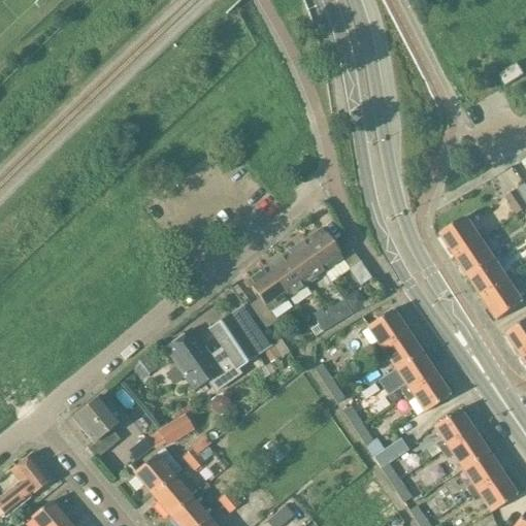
[(525,73),(519,63),(499,74),(506,86),(525,73)]
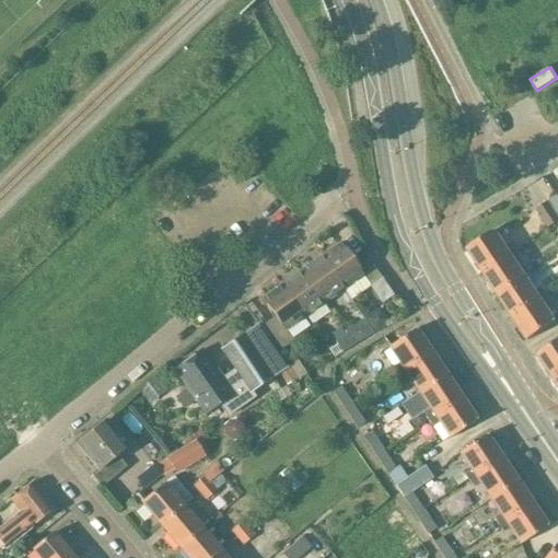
[(549,227),(557,221),(557,195),(536,209),(549,227)]
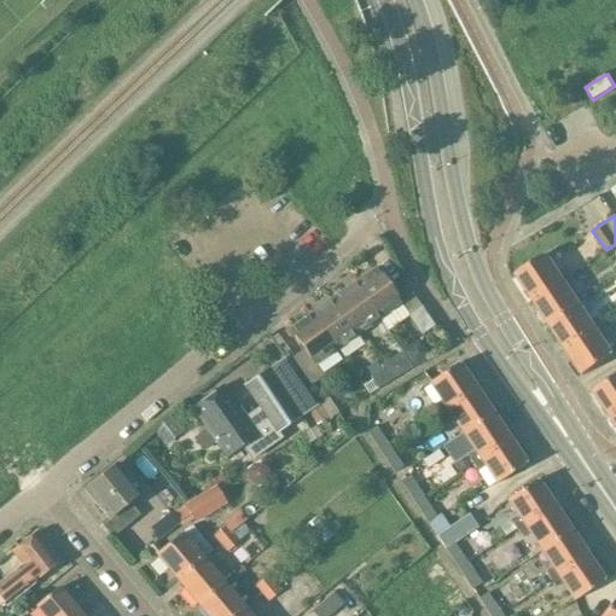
[(518,273),(535,298),(571,273),(568,267),(561,272),(548,253),(518,273)]
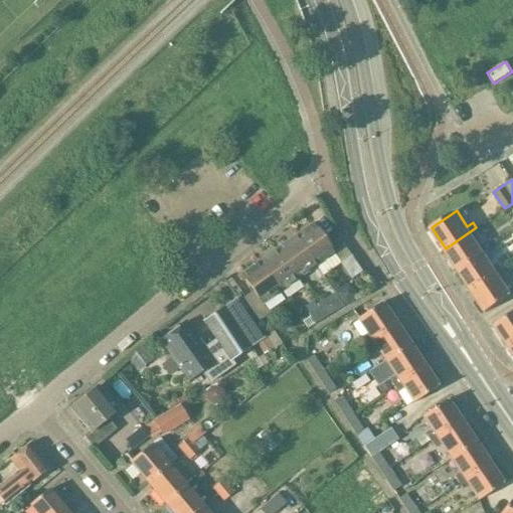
[(314,220),(296,234),(316,264),(334,250),(342,262),(352,254),(337,232),(327,238),(314,220)]
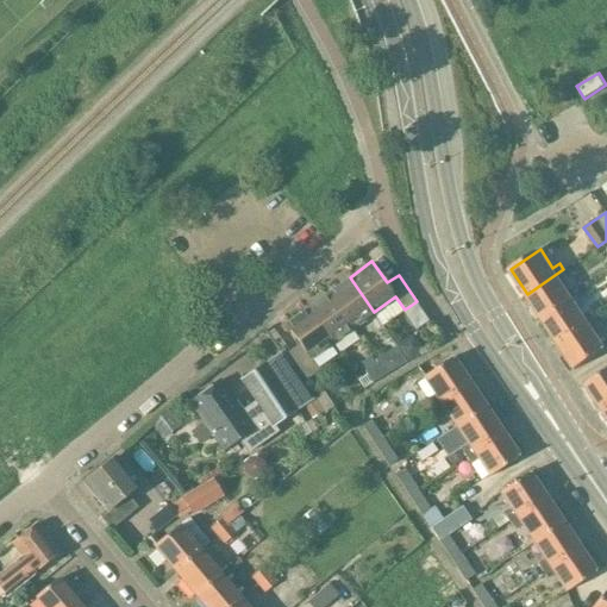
[(563,269),(527,294),(543,318),(573,299),(563,283),(569,279),(563,269)]
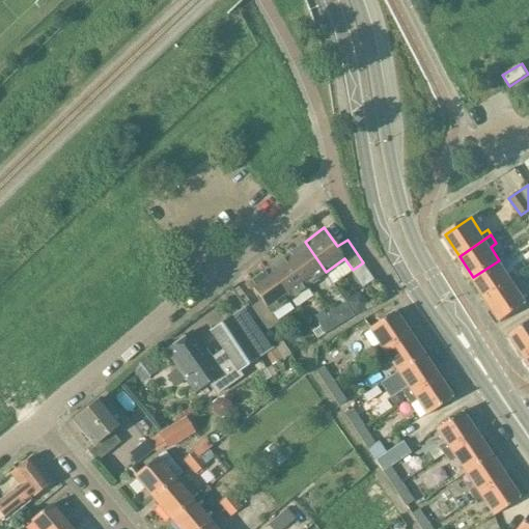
[(286,254),(308,285),(326,272),(305,242),(286,254)]
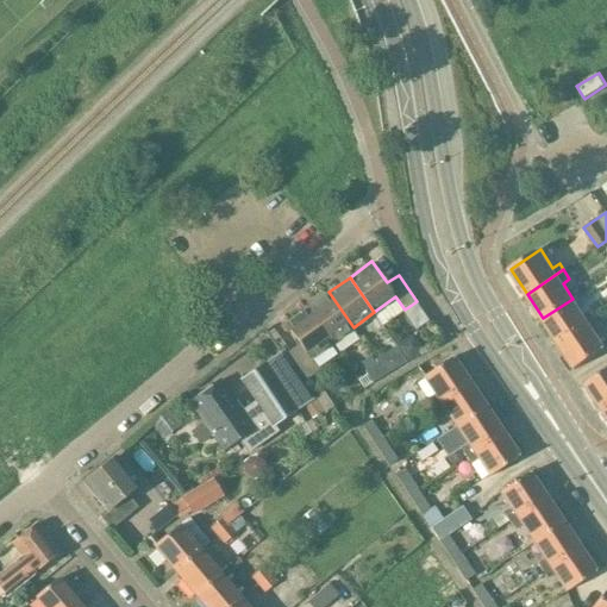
[(308,307),(333,342),(354,327),(329,292),(308,307)]
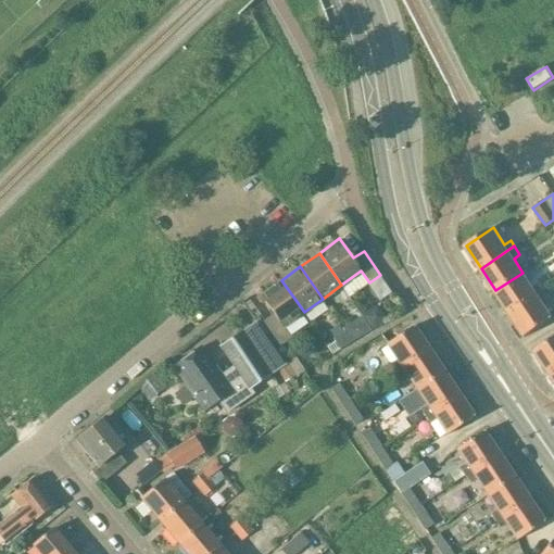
[(495,290),(511,313),(543,291),(540,286),(534,289),(523,273),(495,290)]
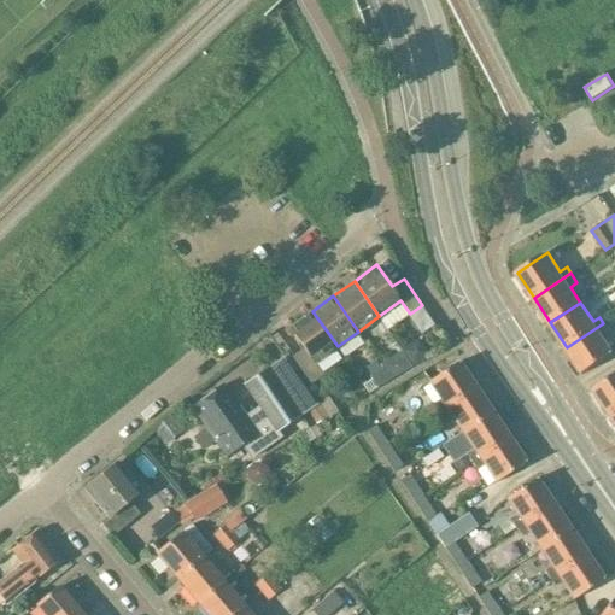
[(312,311),(291,327),(316,362),(338,346),(312,311)]
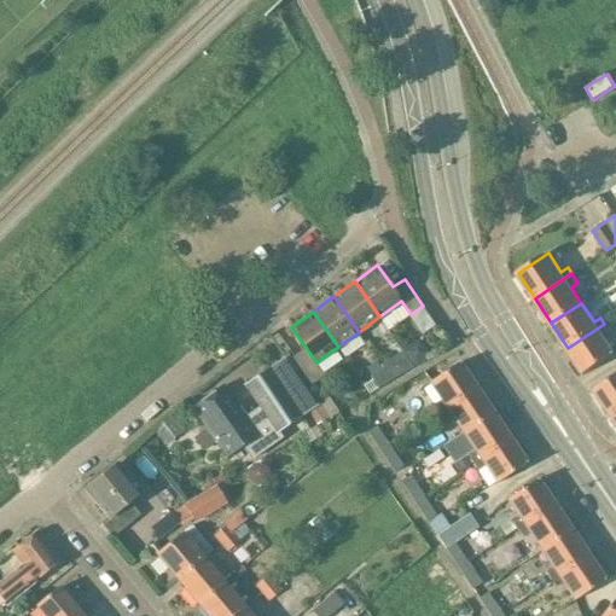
[(585,373),(615,354),(604,337),(610,332),(604,324),(568,348),(585,373)]
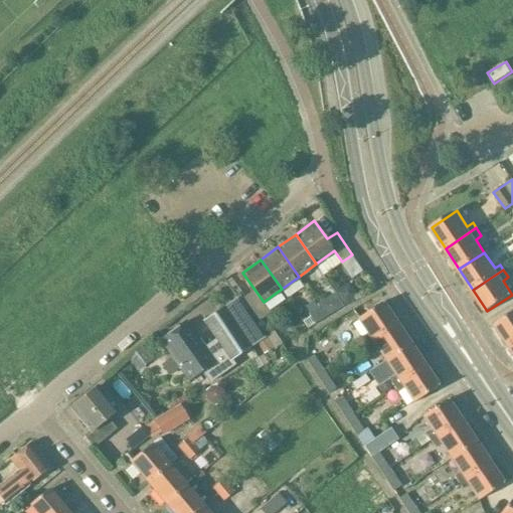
[(264,338),(237,298),(205,319),(217,338),(205,347),(187,320),(161,338),(173,356),(163,365),(171,375),(181,367),(189,378),(202,369),(210,380),(235,362),(232,358),(258,342),(266,353),(272,349),(264,338)]
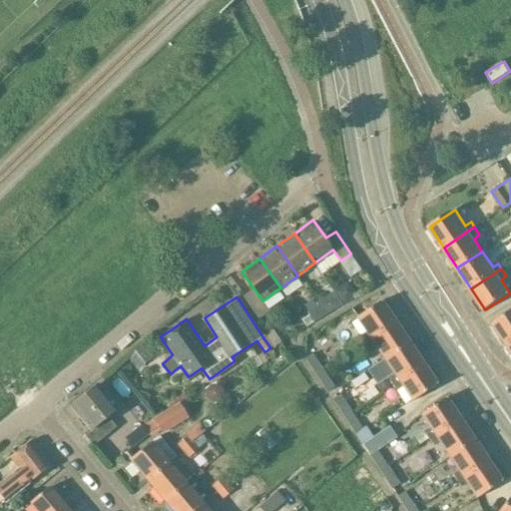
[(367,331),(362,334),(366,341),(396,320),(382,300),(357,316),(367,331)]
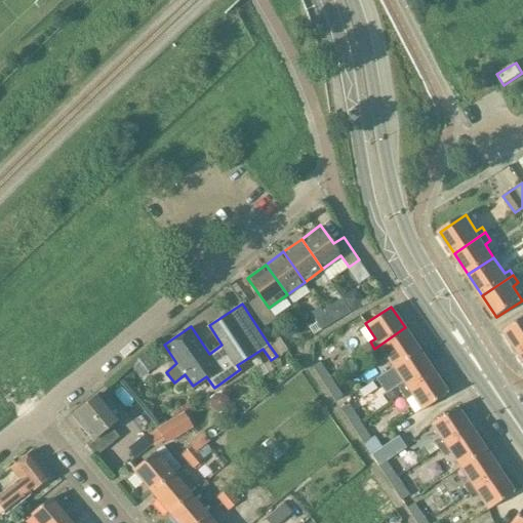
[(333,323),(345,316),(340,309),(329,315),(333,323)]
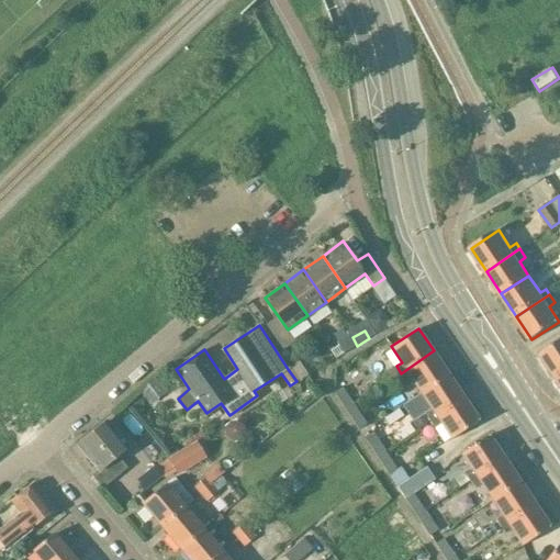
[(297,342),(290,334),(280,342),(286,349),(297,342)]
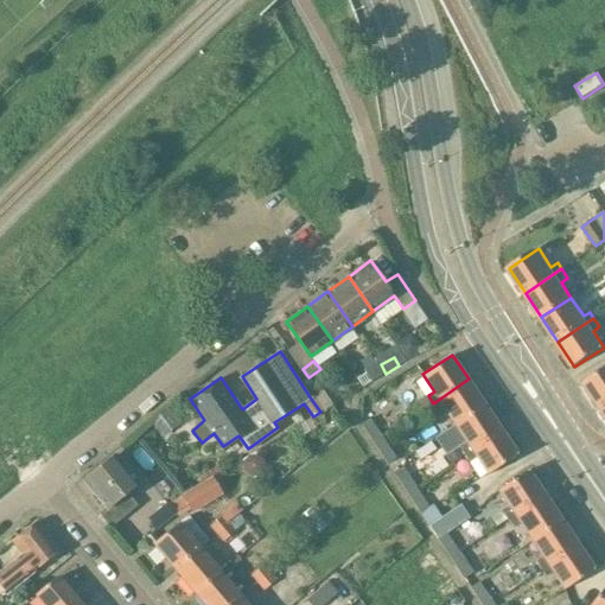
[(381,364),(380,365),(368,373),(373,381),(386,374),(381,364)]
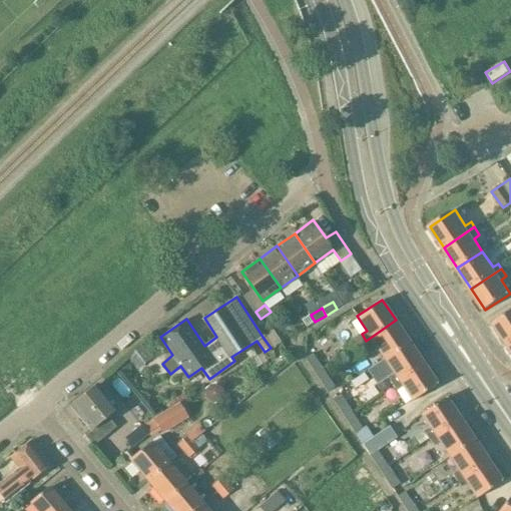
[(510,312),(495,323),(508,345),(510,343),(510,312)]
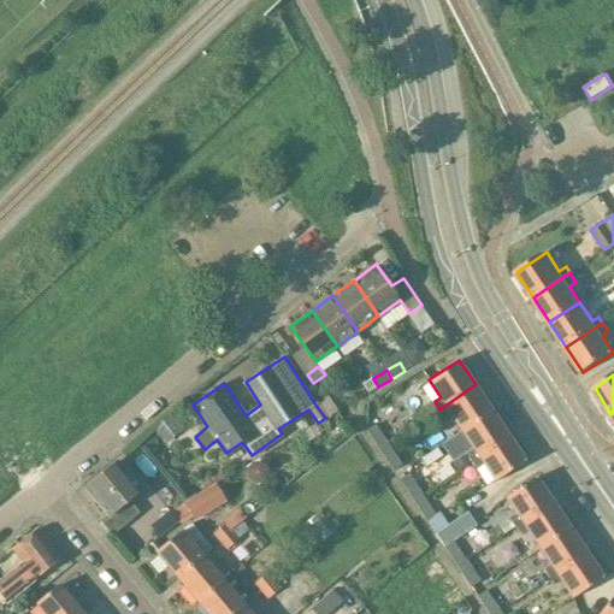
[(444,417),(450,412),(462,430),(493,409),(476,384),(440,409),(444,417)]
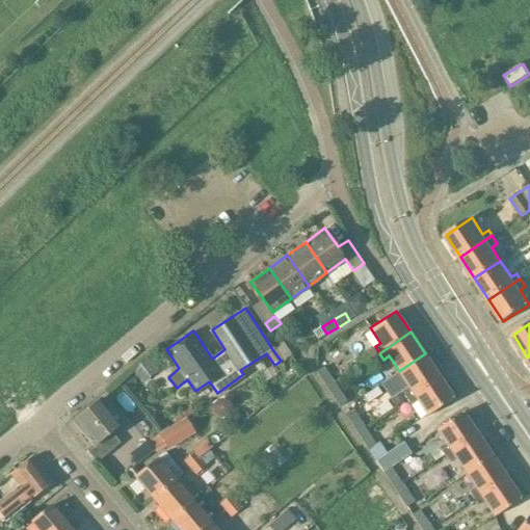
[(293,354),(284,342),(272,349),(281,361),(290,356),(293,354)]
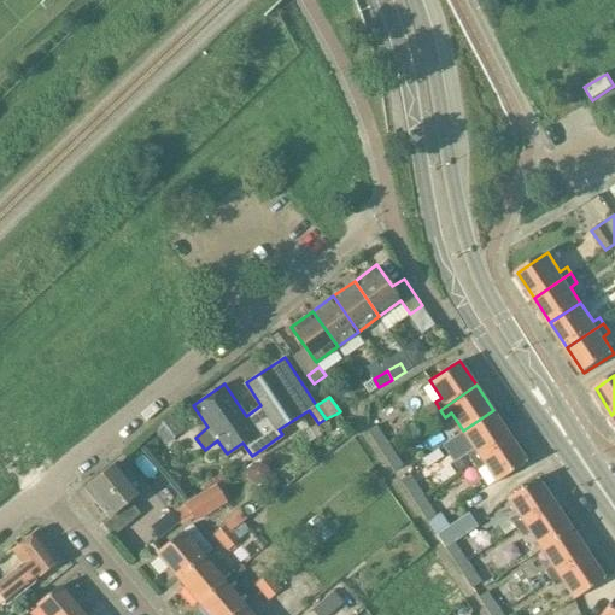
[(468,451),(473,460),(510,434),(493,410),(463,431),(474,447),(468,451)]
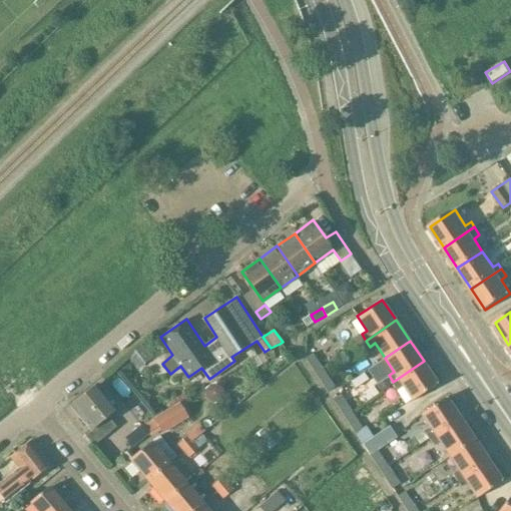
[(143,345),(128,357),(138,369),(153,358),(143,345)]
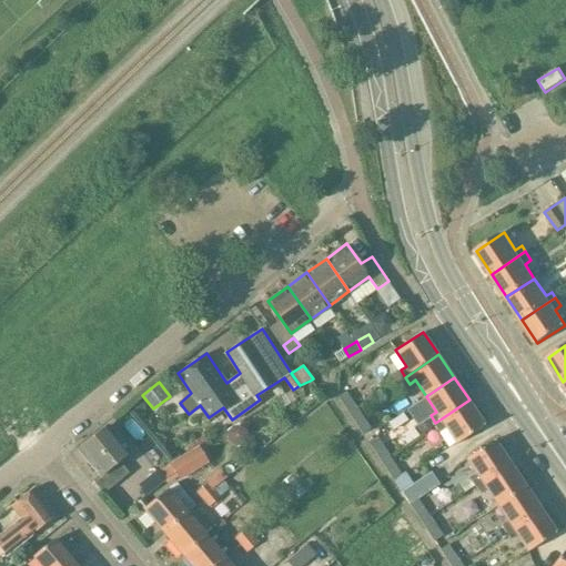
[(347,390),(339,396),(351,414),(360,407),(347,390)]
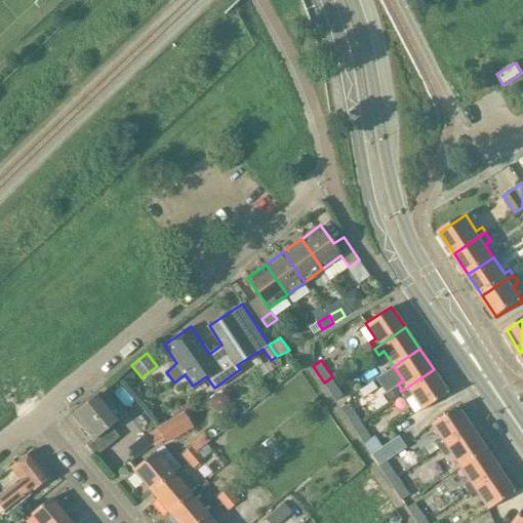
[(448,392),(434,369),(402,391),(406,396),(411,393),(423,408),(448,392)]
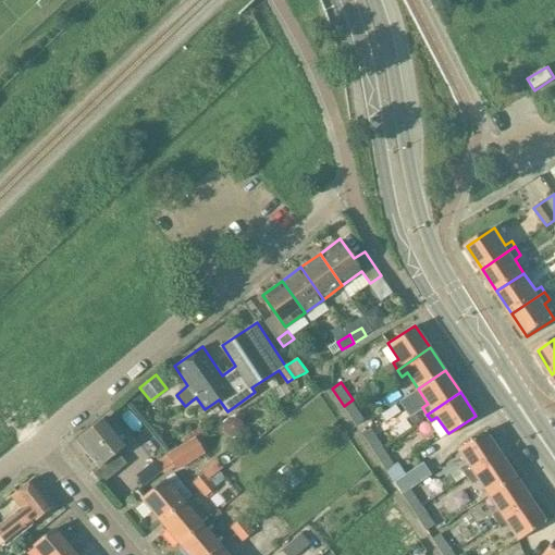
[(357,426),(366,419),(353,399),(344,406),(357,426)]
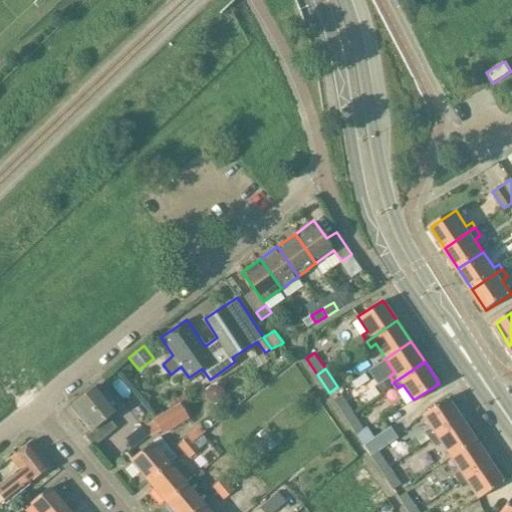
[(91,429),(92,430),(108,417),(109,416),(118,409),(117,407),(99,385),(72,406),(75,409),(74,414),(77,418),(82,417),(85,422),(91,429)]
